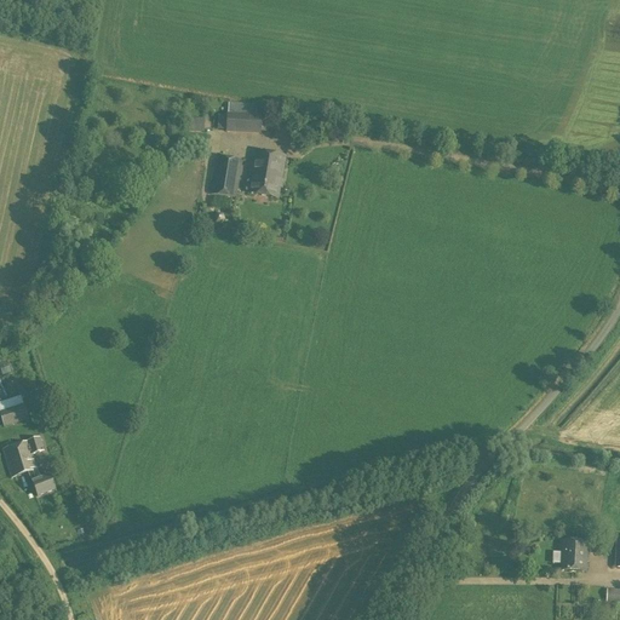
[(227,133),(233,133),(234,115),(256,116),(256,105),(228,104),(227,133)]
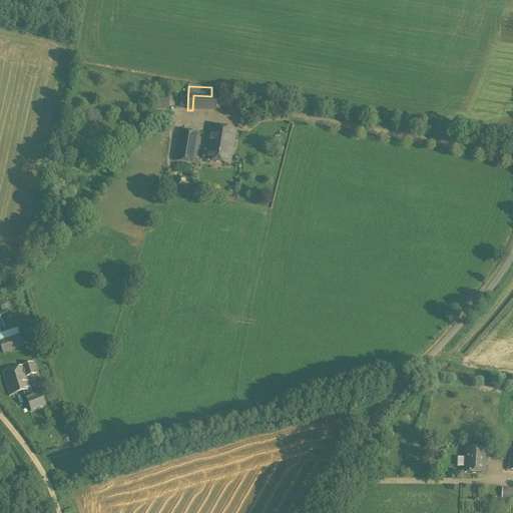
[(169,99),(157,98),(156,110),(168,110),(169,99)]
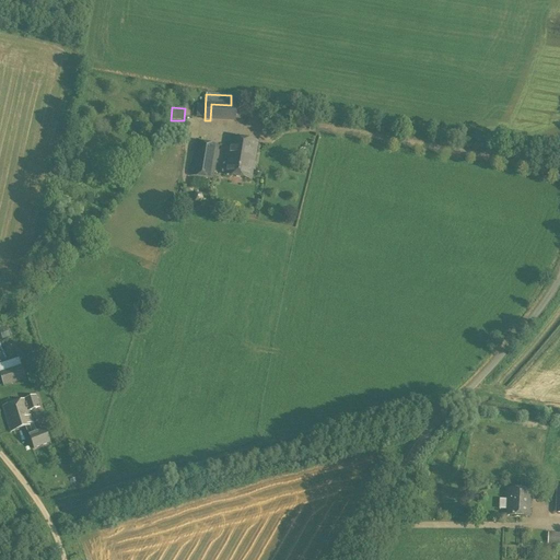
[(258,143),(231,138),(223,175),(251,181),(258,143)]
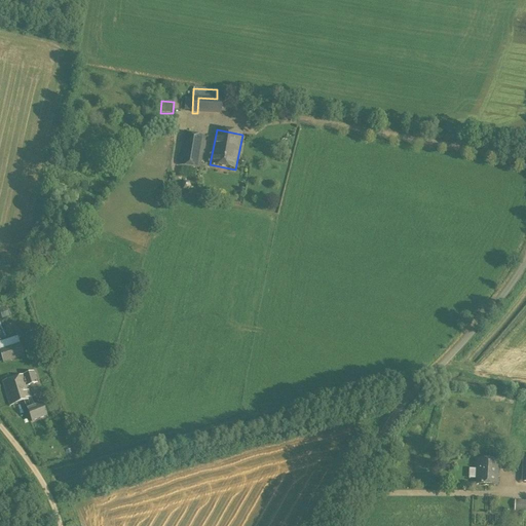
[(200,168),(204,137),(184,134),(179,165),(200,168)]
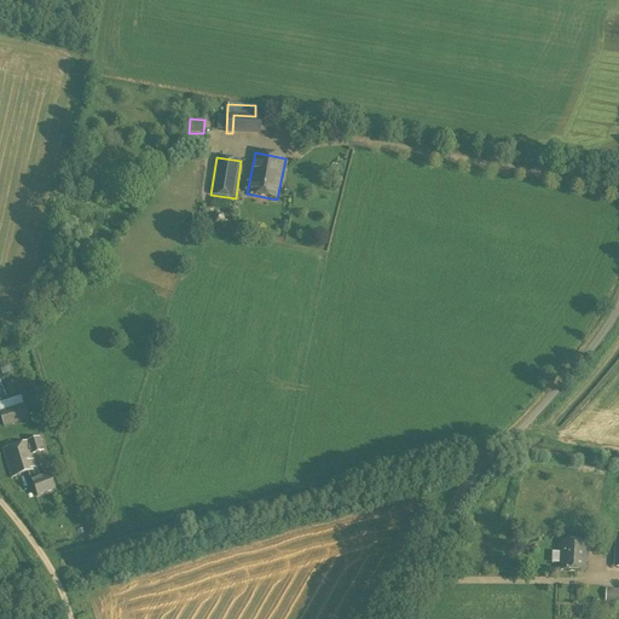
[(0,414),(4,427),(28,418),(23,405),(0,411),(0,414)]
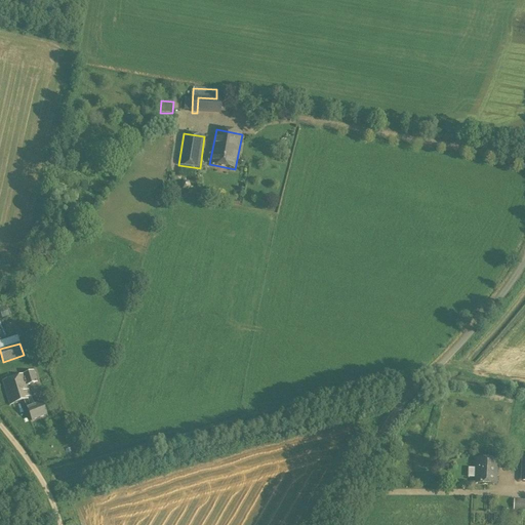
[(32,398),(28,386),(38,381),(34,371),(3,380),(10,405),(25,400),(28,408),(32,420),(47,414),(43,403),(39,404),(36,396),(32,398)]
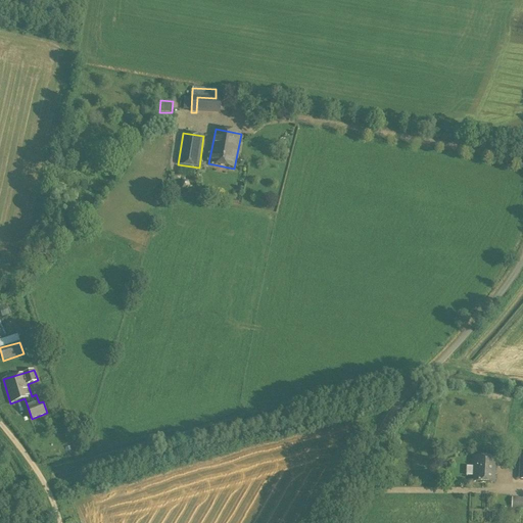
[(495,483),(496,458),(475,457),(474,482),(495,483)]
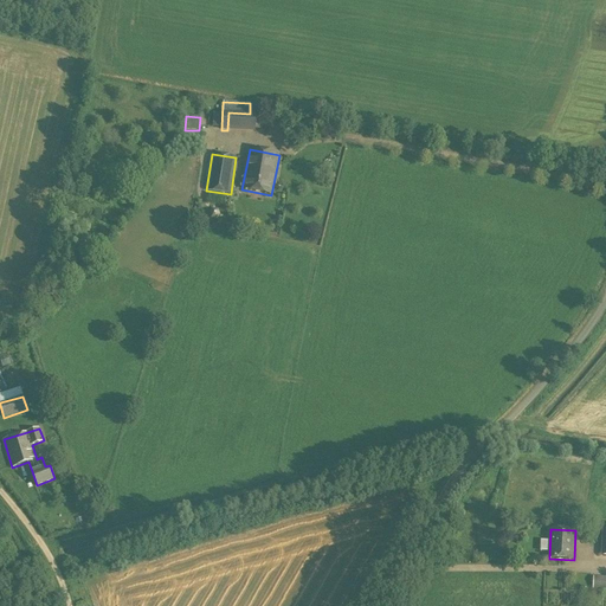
[(605,588),(605,575),(592,575),(591,588),(605,588)]
